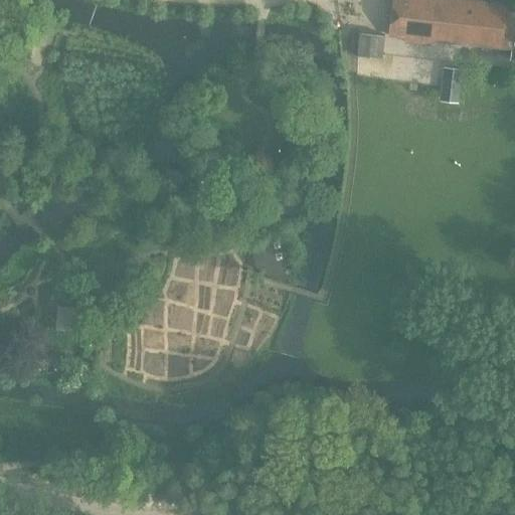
[(514,21),(514,7),(452,0),(448,0),(392,0),(389,36),(405,38),(404,44),(431,46),(432,41),(512,50),(514,21)]
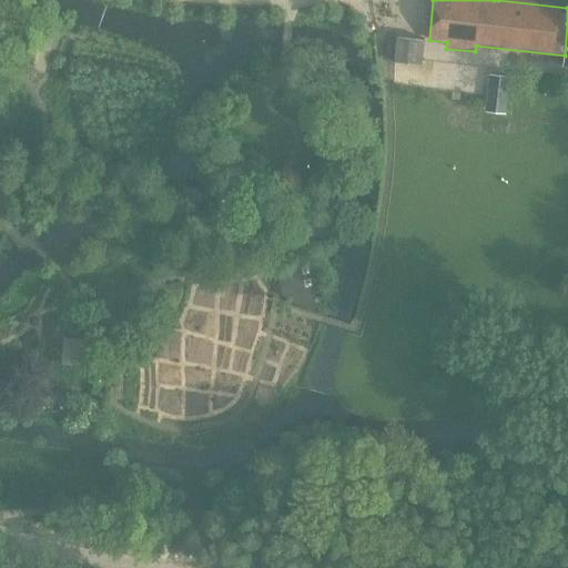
[(397,37),(395,62),(421,66),(424,39),(397,37)]
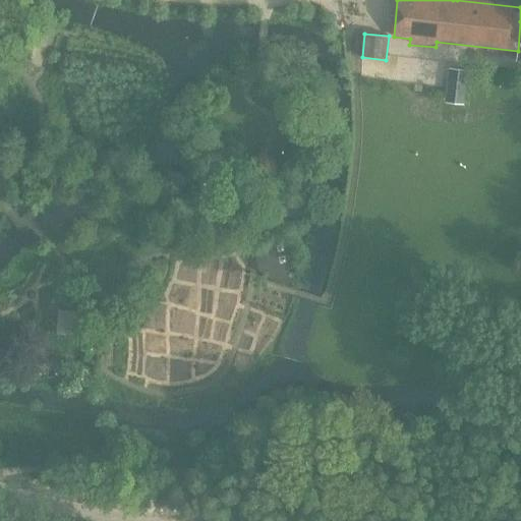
[(458,91),(461,71),(447,69),(444,89),(458,91)]
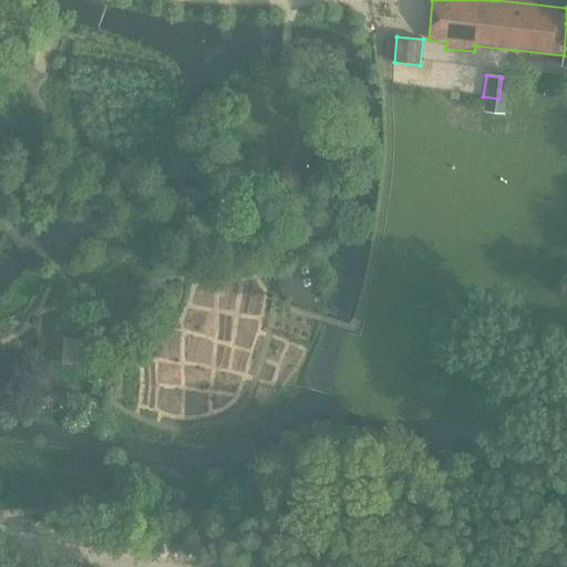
[(63,338),(62,361),(82,362),(83,339),(63,338)]
